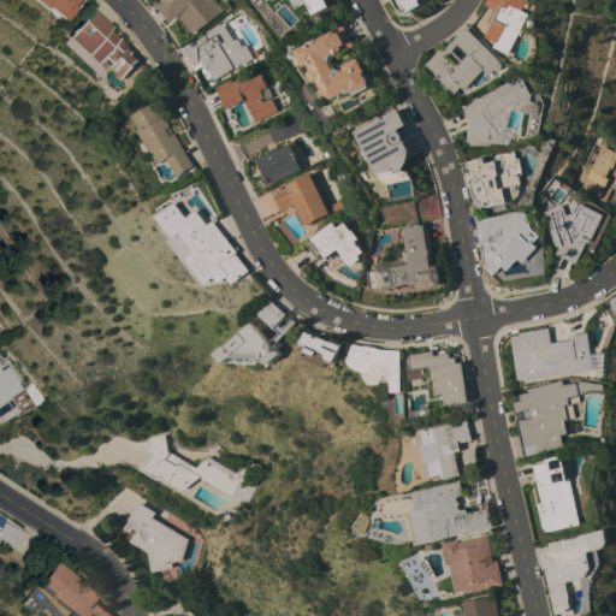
[(80,0),(64,21),(47,6),(45,9),(34,0),(80,0)]
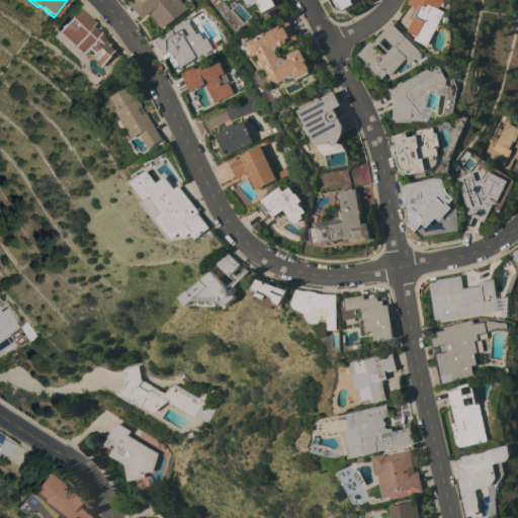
[(131,0),(180,0),(187,8),(163,28),(150,13),(143,19),(128,2),(131,0)]
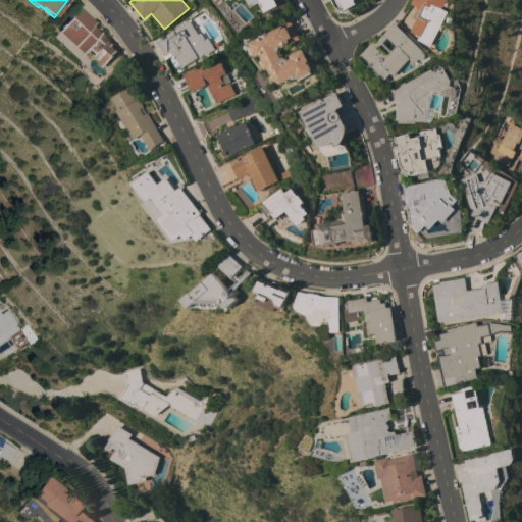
[(275,0),(278,5),(265,12),(259,3),(251,7),(247,0),(275,0)]
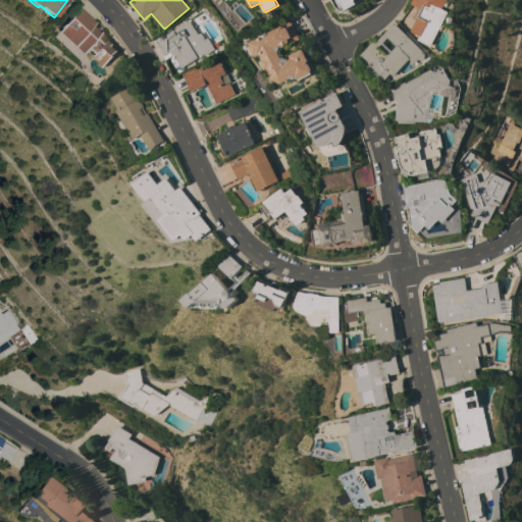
[(336,0),(355,0),(356,1),(355,1),(356,4),(343,11),(336,0)]
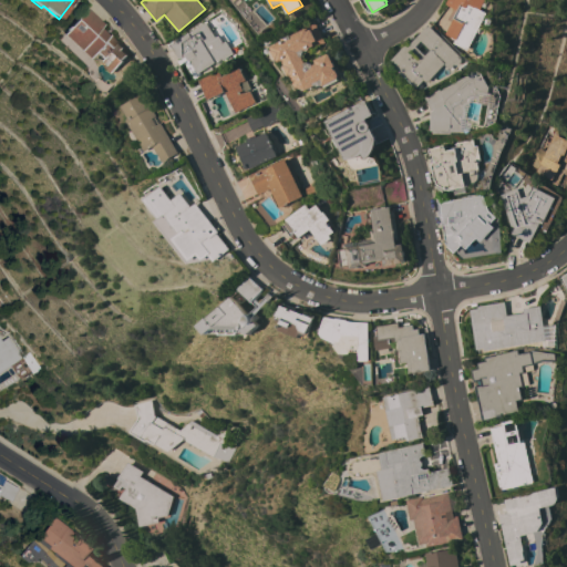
[(454,43),(456,40),(445,34),(457,10),(445,3),(446,0),(486,0),(482,10),(487,13),(468,50),(454,43)]
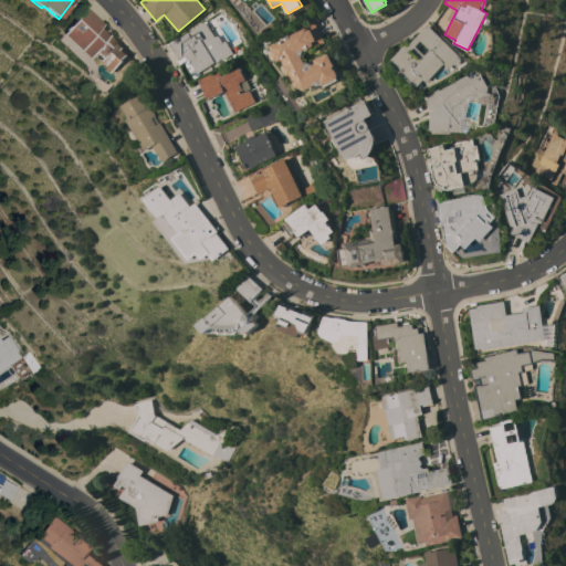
[(103,24),(100,28),(107,34),(107,33),(123,49),(122,50),(127,55),(123,60),(124,61),(112,74),(97,60),(100,58),(98,56),(97,59),(92,53),(86,59),(61,33),(85,7),(103,24)]
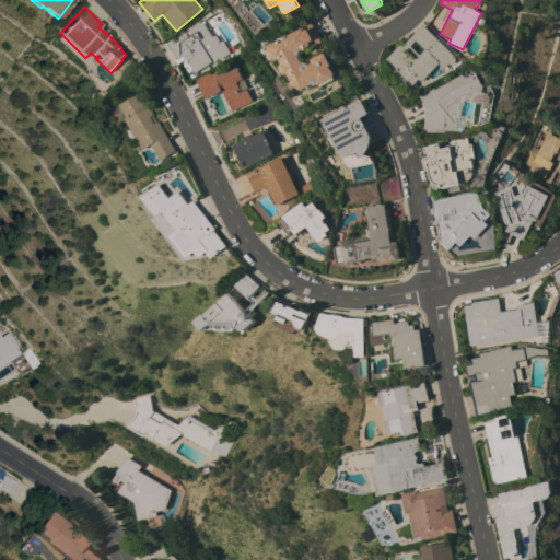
[(211,37),(214,36),(219,43),(222,41),(230,53),(219,60),(218,58),(196,73),(187,60),(186,60),(183,56),(177,59),(167,44),(202,22),(208,32),(211,37)]
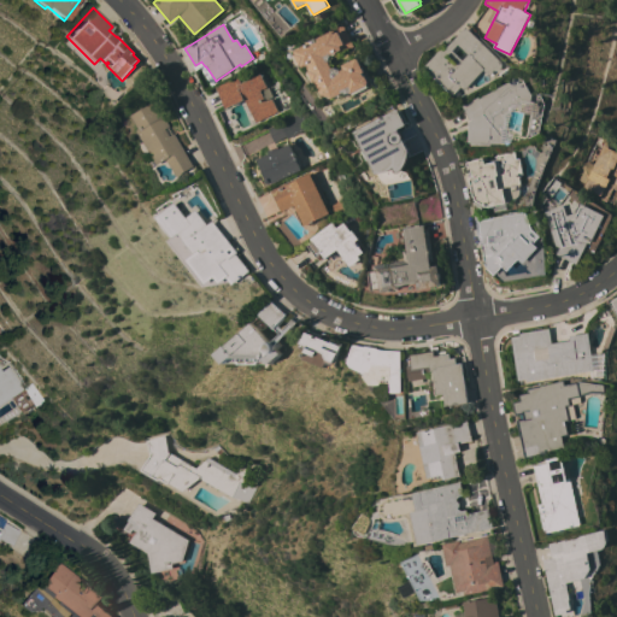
[(352,92),(348,94),(345,93),(335,98),(323,95),(317,82),(316,83),(315,82),(313,82),(309,72),(312,71),(310,66),(307,69),(306,68),(304,68),(303,65),(301,66),(295,54),(298,54),(295,51),(319,37),(319,36),(342,24),(354,46),(333,56),(330,62),(334,69),(335,68),(341,70),(341,71),(345,69),(344,65),(358,58),(365,72),(364,74),(365,77),(366,76),(370,82),(369,83),(370,84),(353,94),(352,92)]
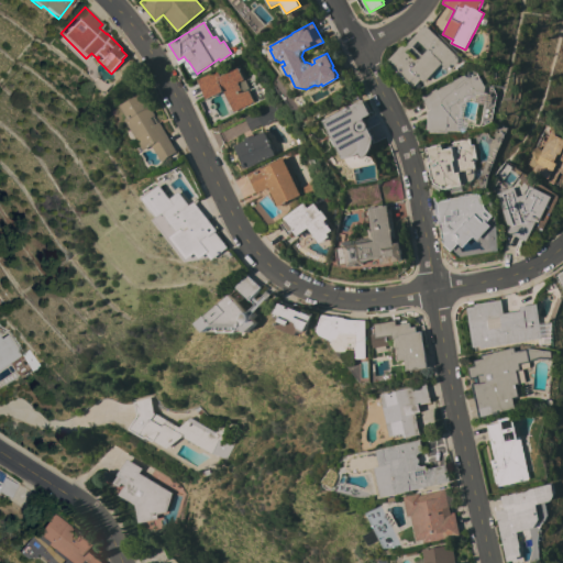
[(394,67),(395,66),(388,59),(403,44),(405,46),(426,24),(460,56),(460,57),(460,61),(459,63),(457,64),(455,65),(453,65),(449,69),(442,64),(424,83),(422,79),(415,87),(394,67)]
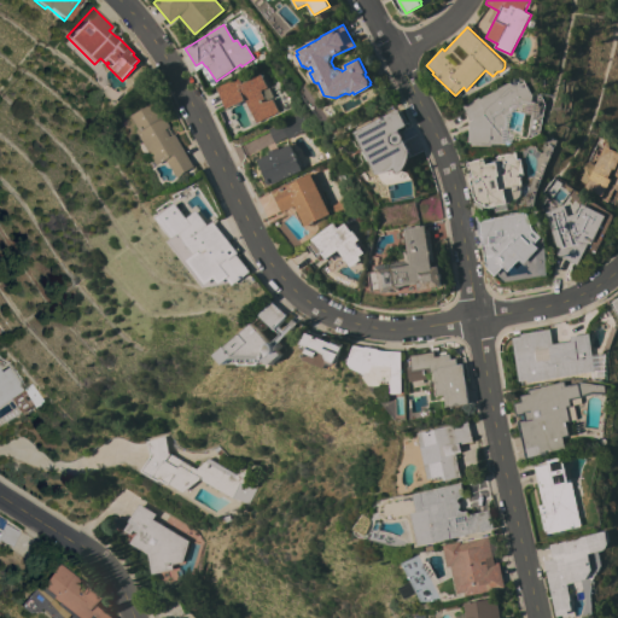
[(239,76),(242,83),(261,74),(268,88),(261,91),(266,101),(272,99),(278,112),(256,123),(245,100),(227,109),(216,87),(239,76)]
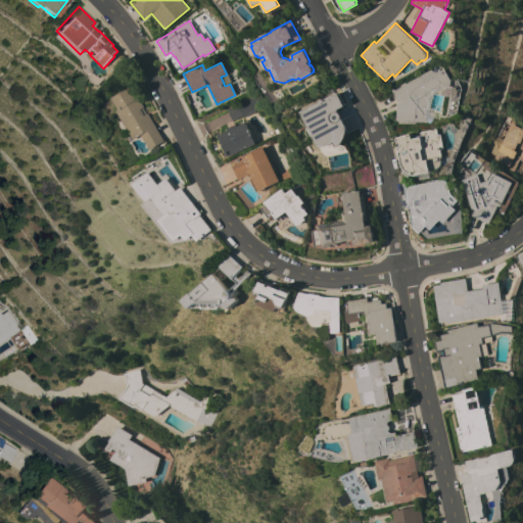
[(399,121),(397,121),(397,103),(398,102),(391,90),(406,82),(407,84),(442,63),(450,80),(453,80),(452,86),(458,87),(460,90),(459,96),(455,98),(444,96),(442,96),(442,93),(438,92),(437,95),(435,94),(432,110),(431,112),(436,114),(435,121),(426,123),(417,123),(399,123),(399,121)]
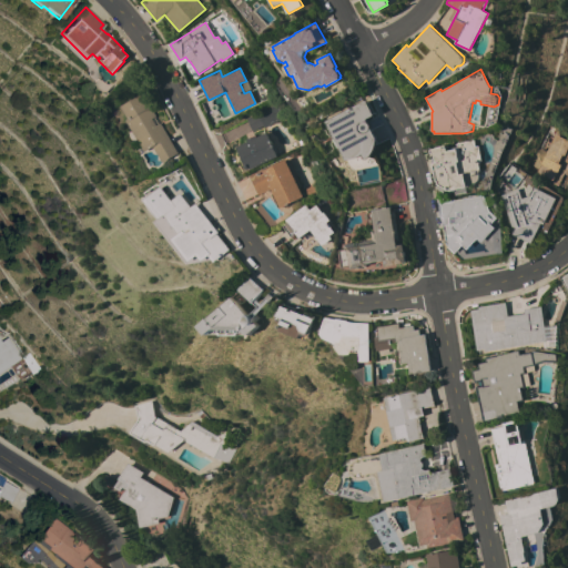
[(141,146),(135,151),(131,144),(137,140),(124,120),(127,119),(119,107),(141,93),(178,153),(162,162),(152,146),(144,152),(141,146)]
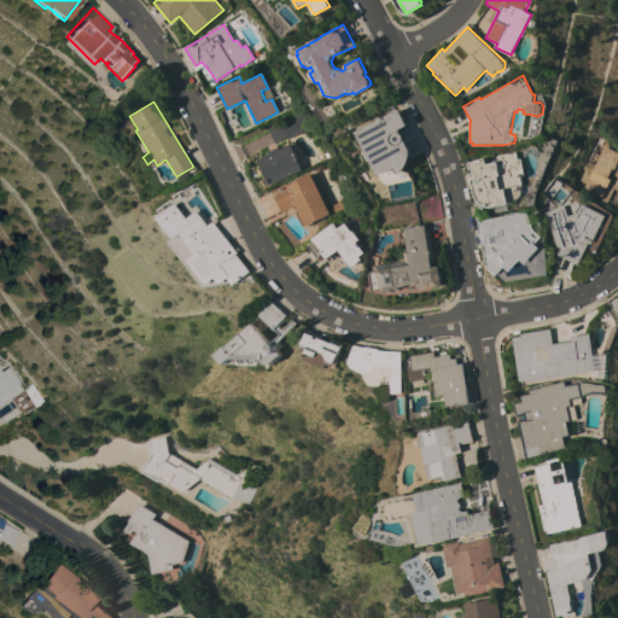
[(397,108),(407,126),(398,130),(400,133),(403,135),(403,140),(410,151),(410,156),(409,161),(407,164),(404,168),(400,174),(396,168),(392,170),(388,173),(383,174),(378,174),(378,176),(369,163),(368,163),(362,153),(365,152),(356,135),(357,135),(355,130),(397,108)]
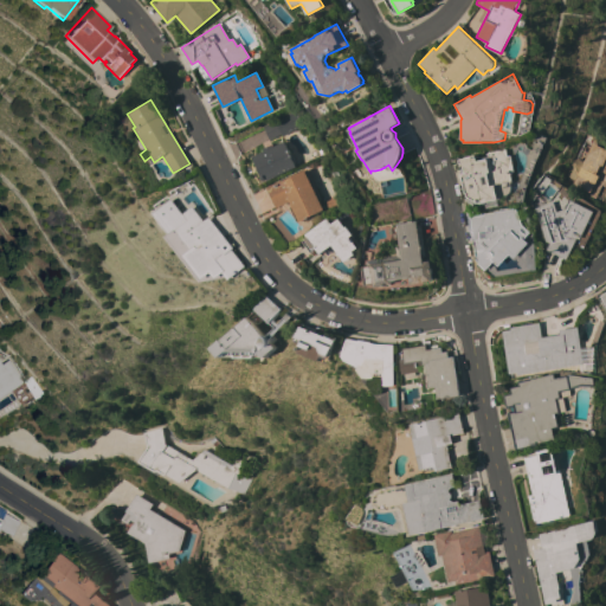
[(262,126),(295,110),(302,126),(281,136),(281,135),(269,140),(262,126)]
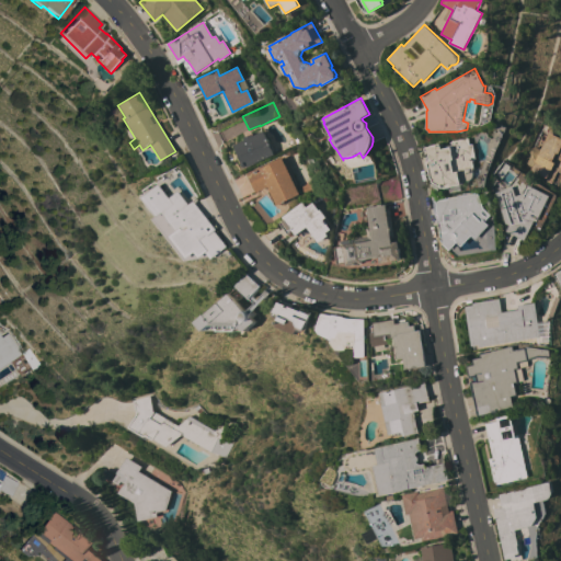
[(262,130),(274,155),(248,167),(247,165),(244,167),(242,167),(240,163),(241,162),(232,145),(262,130)]
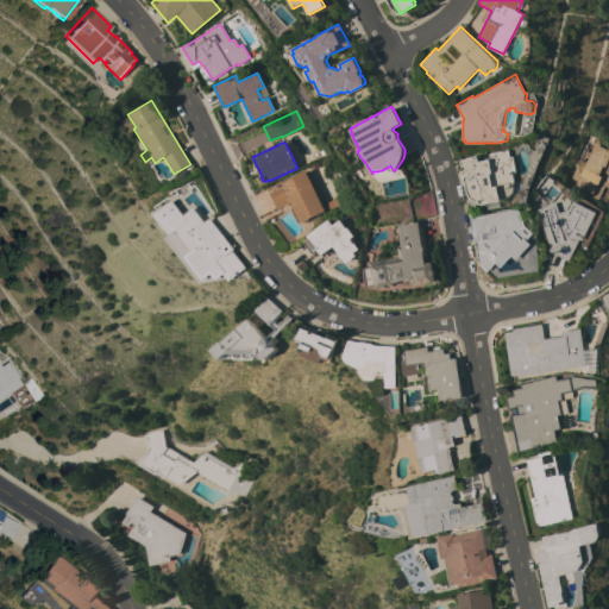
[(575,183),(589,154),(592,156),(597,148),(608,154),(608,159),(608,162),(608,203),(591,195),(592,193),(575,183)]
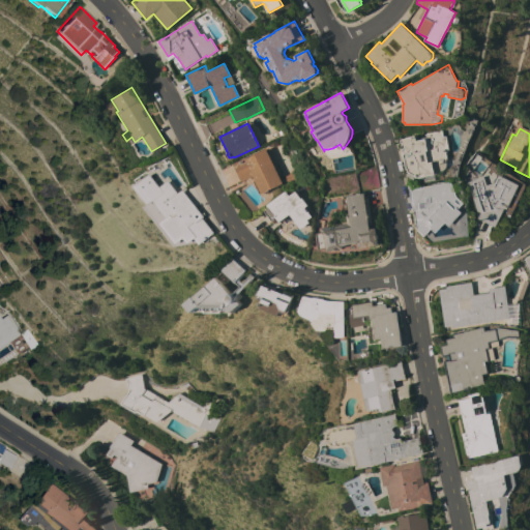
[(443,129),(444,137),(447,136),(450,149),(448,150),(448,152),(447,152),(448,159),(446,159),(448,166),(448,167),(447,168),(446,169),(445,170),(444,171),(436,173),(437,174),(435,174),(436,179),(425,181),(424,178),(416,180),(415,179),(415,180),(408,175),(408,174),(409,172),(408,171),(409,170),(407,169),(402,148),(403,147),(401,140),(415,136),(416,139),(428,137),(427,134),(443,129)]
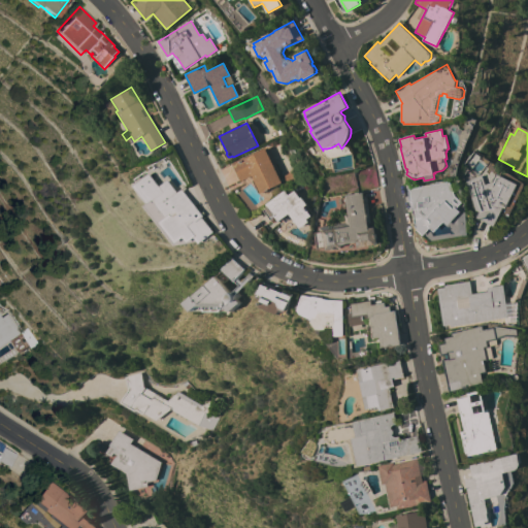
[(244,157),(244,158),(264,147),(282,183),(258,194),(252,180),(254,179),(252,175),(241,180),(240,179),(238,180),(231,166),(233,165),(232,163),(244,157)]
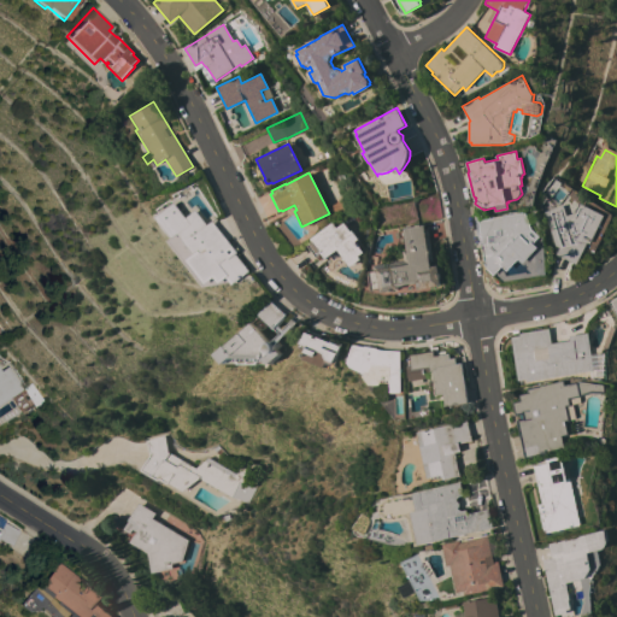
[(340,199),(345,209),(334,213),(330,204),(340,199)]
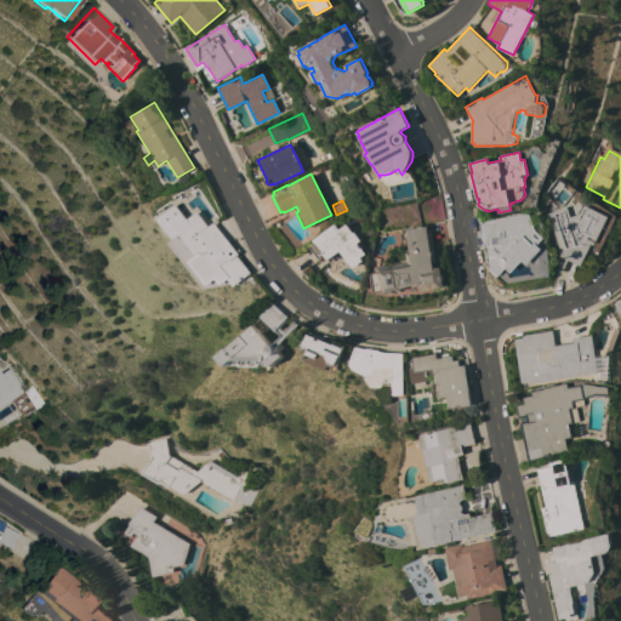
[(584,205),(608,217),(594,245),(591,244),(580,266),(559,256),(563,250),(559,248),(547,214),(563,208),(567,206),(569,215),(570,217),(580,214),(584,205)]
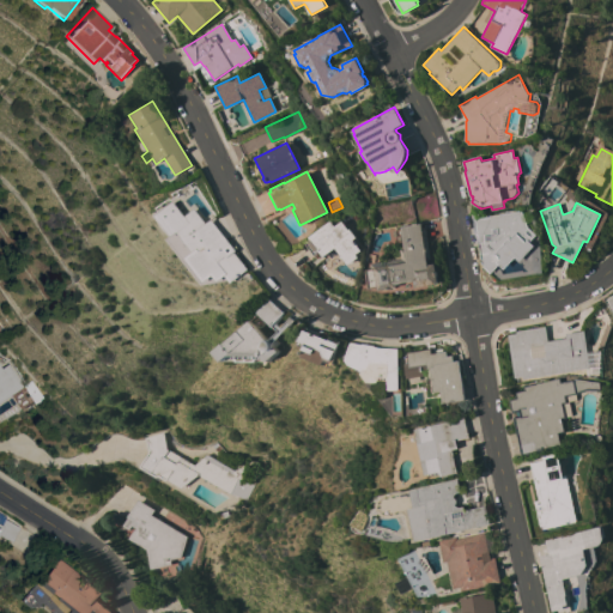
[(211,222),(237,253),(234,255),(249,273),(247,274),(244,272),(243,273),(244,277),(243,280),(241,283),(238,284),(235,284),(231,283),(230,280),(229,277),(224,281),(218,283),(211,283),(205,287),(186,262),(169,241),(168,240),(169,237),(170,236),(162,225),(163,224),(157,216),(171,204),(183,219),(193,211),(205,226),(211,222)]
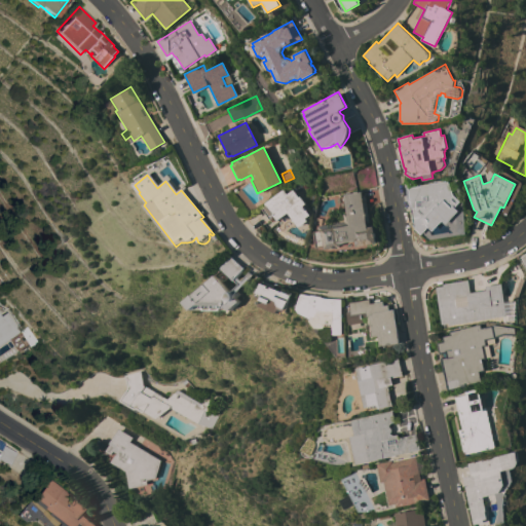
[(448,181),(453,195),(460,202),(455,208),(459,212),(446,224),(446,225),(442,221),(431,231),(428,227),(426,230),(421,235),(413,227),(408,188),(448,181)]
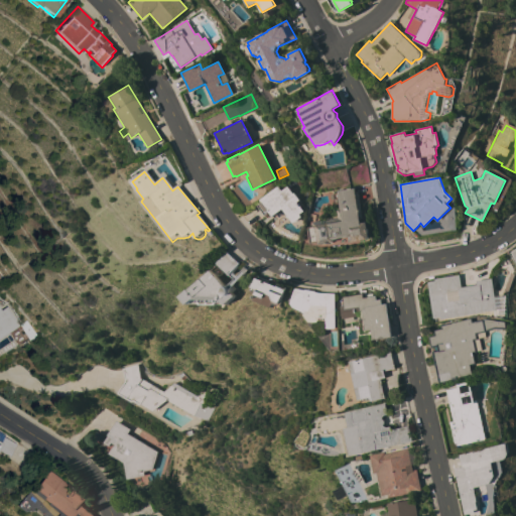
[(278,185),(281,190),(287,185),(293,194),(294,192),(300,200),(297,202),(304,211),(300,214),(302,217),(293,223),(281,208),(271,215),(269,212),(263,216),(255,205),(260,201),(259,200),(278,185)]
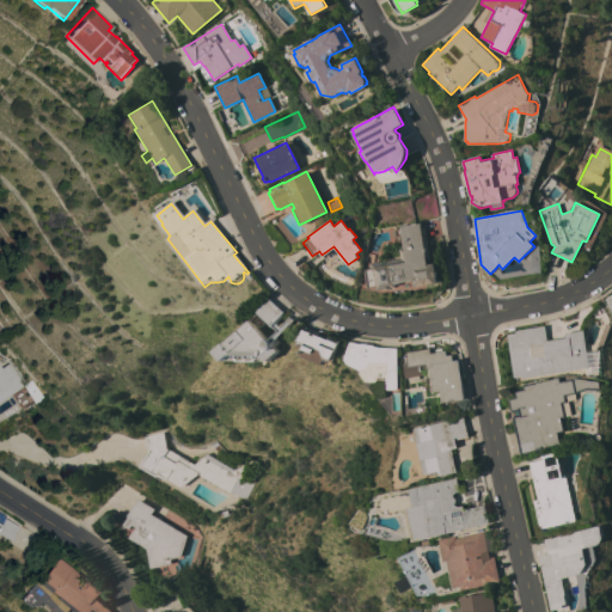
[(411,224),(411,222),(416,221),(416,224),(420,222),(421,227),(424,227),(429,259),(427,259),(427,264),(434,263),(438,283),(414,287),(414,281),(396,285),(396,287),(378,291),(377,288),(367,289),(363,269),(369,269),(368,263),(399,257),(398,249),(403,248),(399,226),(411,224)]
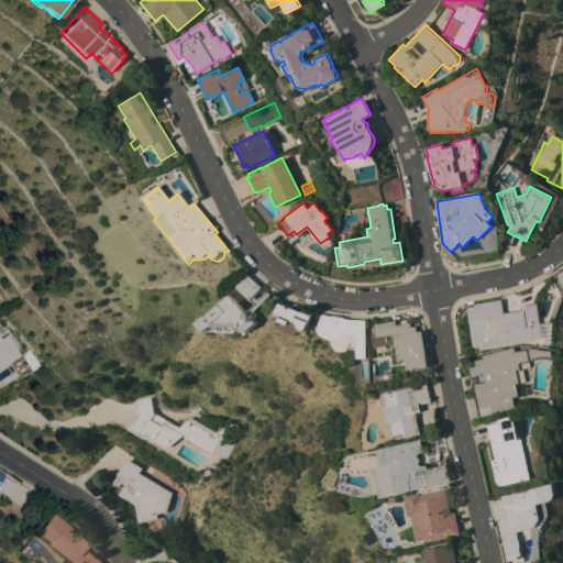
[(263,287),(252,299),(238,287),(247,275),(263,287)]
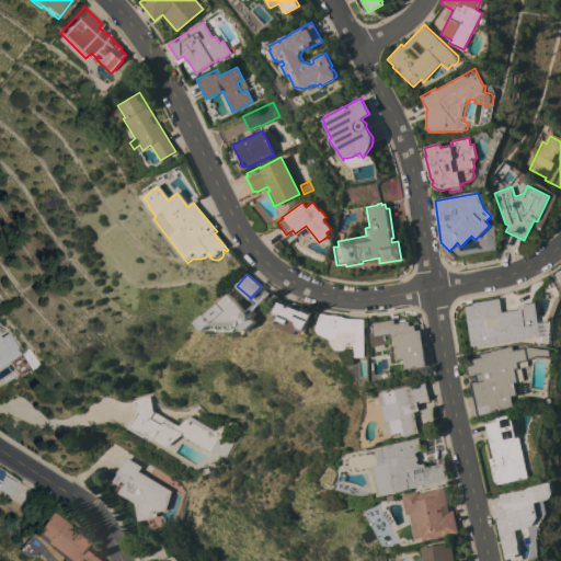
[(229,293),(245,310),(247,310),(251,307),(258,313),(253,318),(258,321),(247,331),(207,331),(199,322),(229,293)]
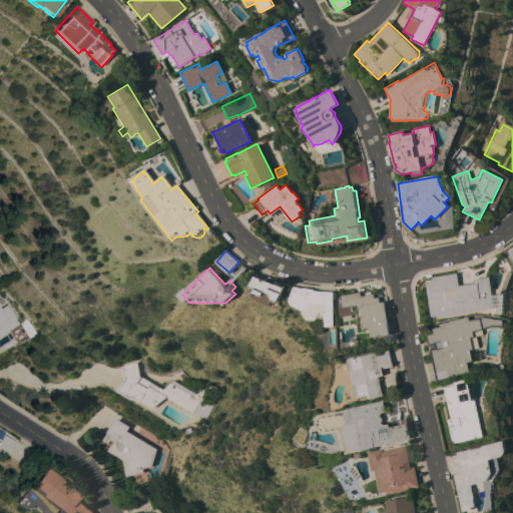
[(425,281),(432,280),(431,277),(456,273),(458,286),(474,283),(473,280),(489,277),(492,296),(504,294),(504,313),(493,315),(492,309),(438,318),(438,316),(430,317),(425,281)]
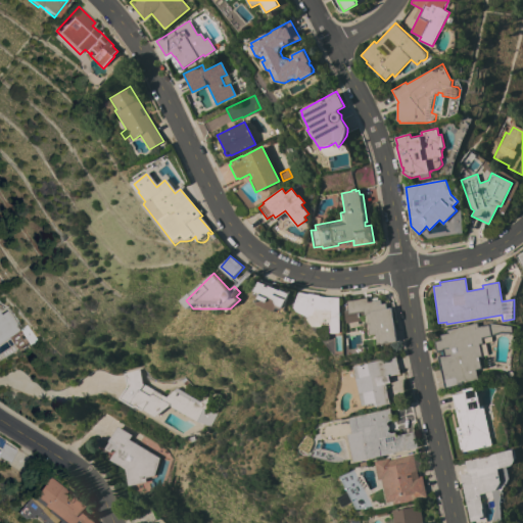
[(291,291),(282,314),(259,304),(260,301),(258,301),(259,298),(262,299),(263,297),(256,294),(263,279),(291,291)]
